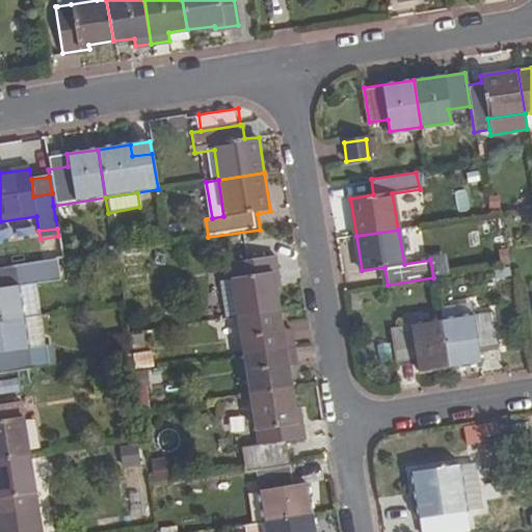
[(58,256),(56,245),(43,247),(45,258),(58,256)]
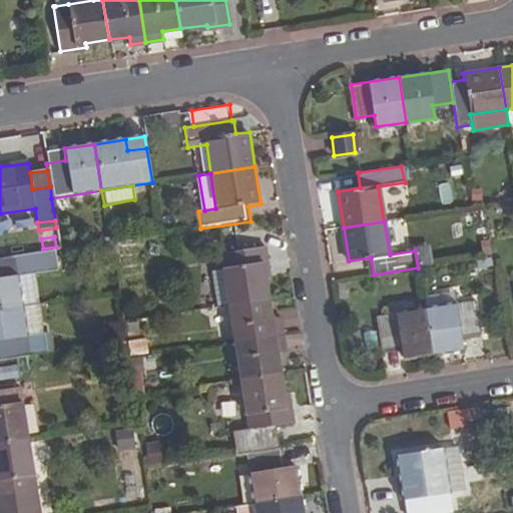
[(268,270),(265,246),(219,254),(221,270),(227,309),(270,302),(265,271),(268,270)]
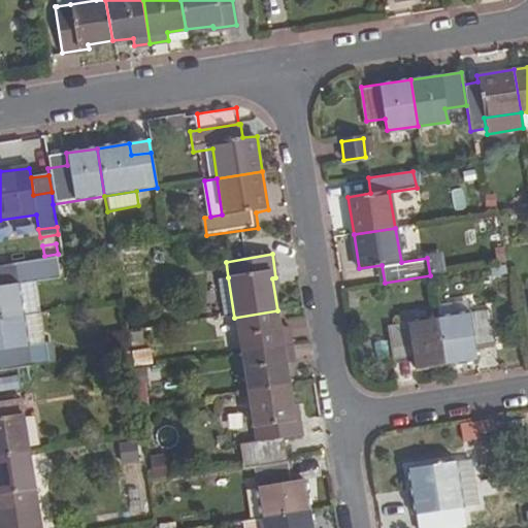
[(38,282),(35,261),(0,266),(0,319),(24,316),(20,286),(38,282)]
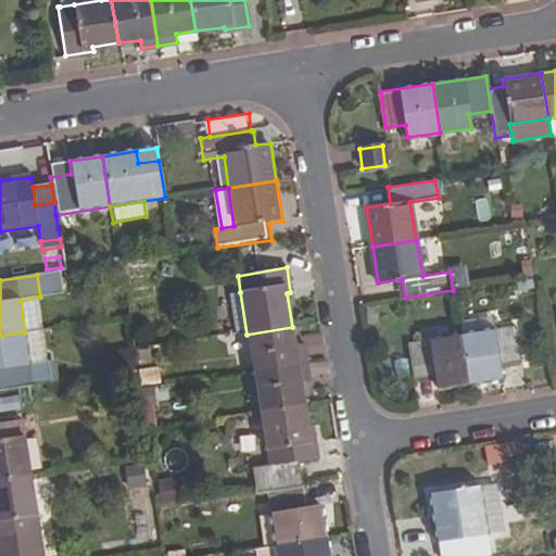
[(247,335),(240,292),(228,294),(235,336),(247,335)]
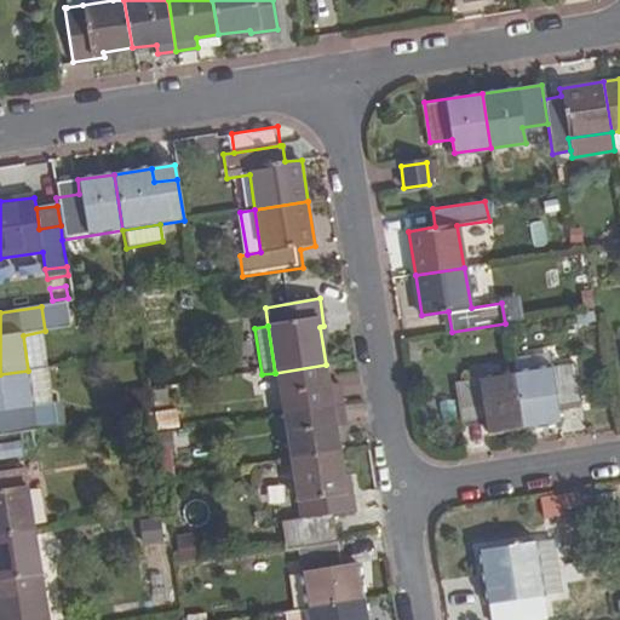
[(551,368),(549,352),(512,357),(515,373),(551,368)]
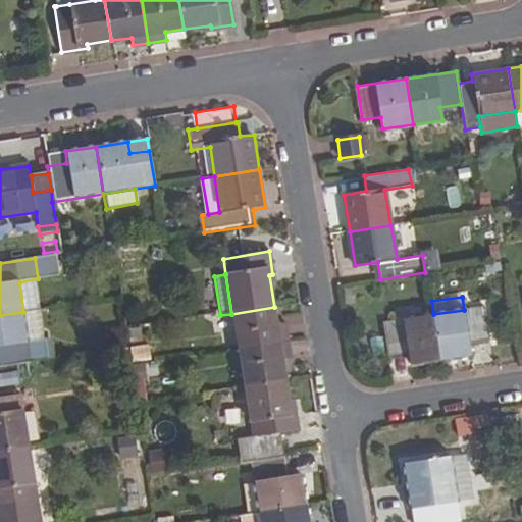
[(277,327),(274,307),(231,314),(239,351),(286,344),(284,326),(277,327)]
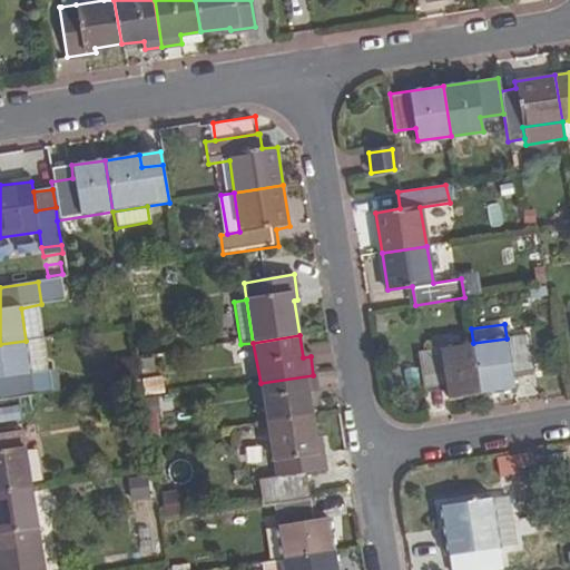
[(534,372),(529,335),(507,338),(473,343),(471,343),(479,392),(514,386),(514,375),(534,372)]
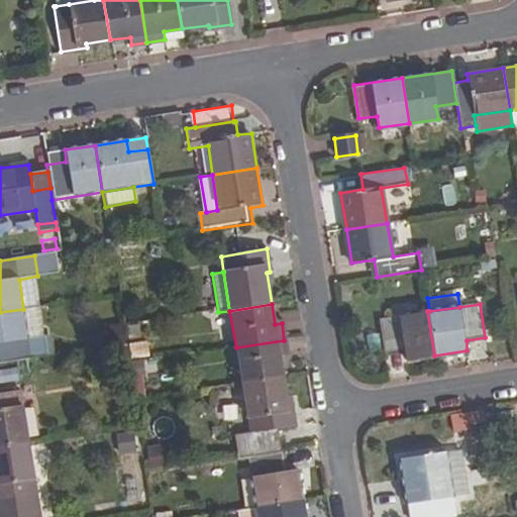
[(27,338),(23,309),(0,312),(0,364),(50,355),(47,335),(27,338)]
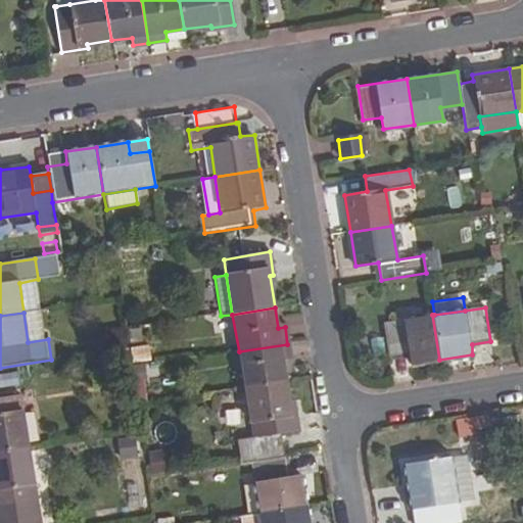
[(439,360),(432,315),(383,322),(388,355),(409,352),(411,364),(439,360)]
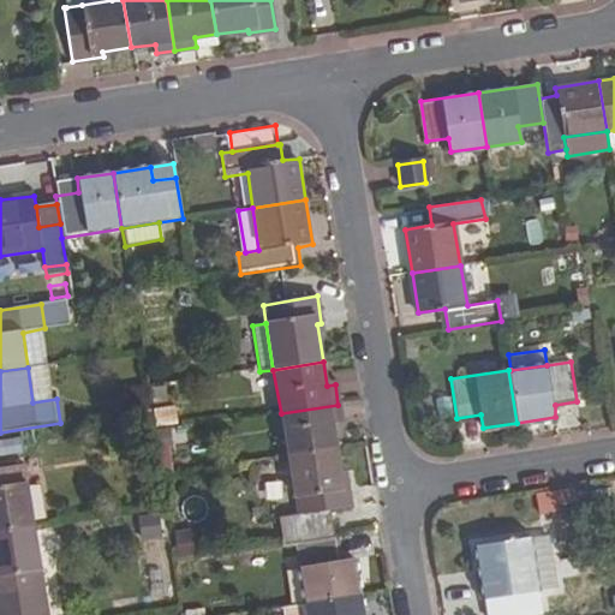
[(177,404),(151,406),(154,425),(179,423),(177,404)]
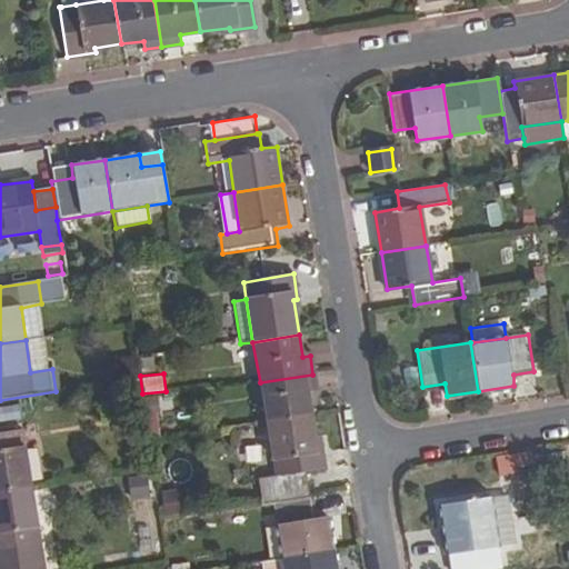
[(317,395),(312,375),(260,382),(266,421),(311,415),(308,396),(317,395)]
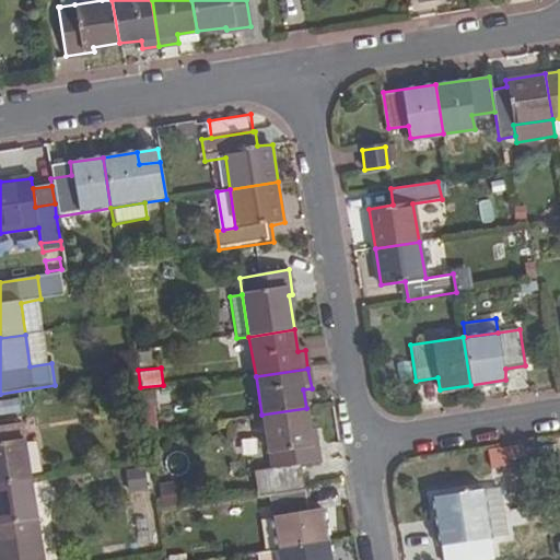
[(170,388),(141,388),(141,406),(170,405),(170,388)]
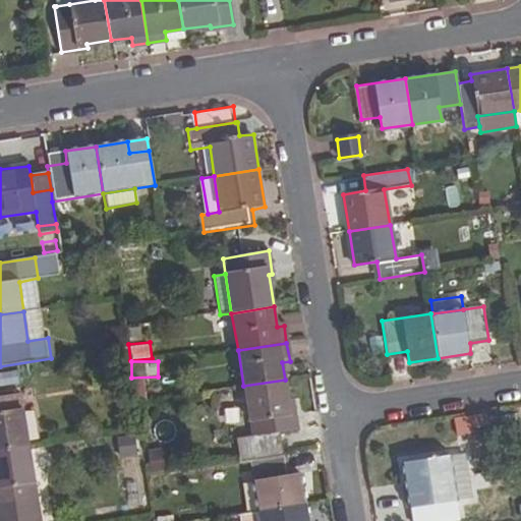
[(289,410),(285,380),(243,386),(251,439),(279,435),(297,431),(293,409),(289,410)]
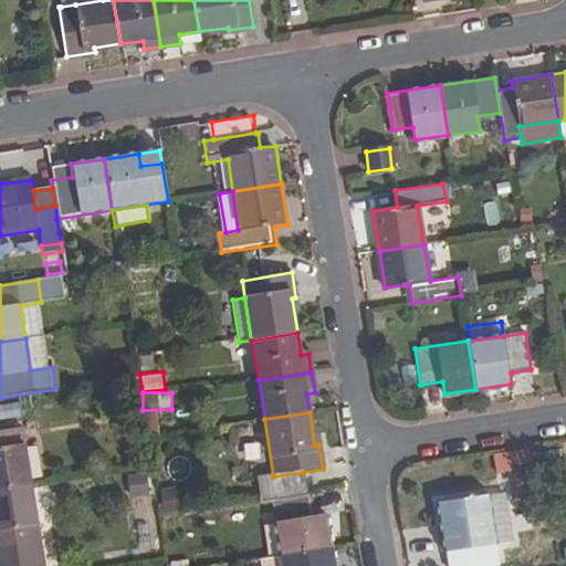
[(0,489),(33,484),(21,426),(0,429),(0,489)]
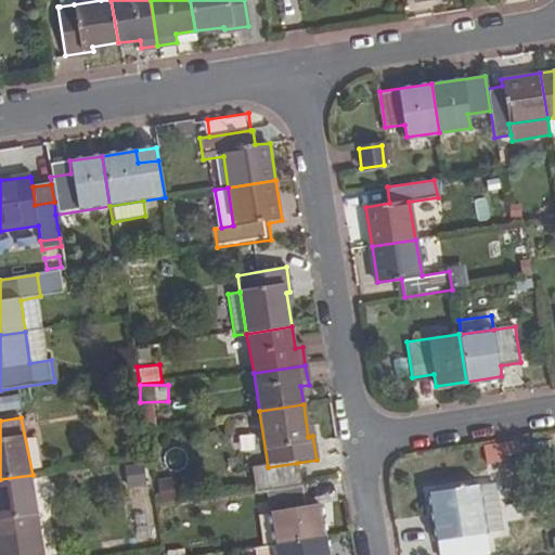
[(503,462),(501,451),(486,453),(488,464),(503,462)]
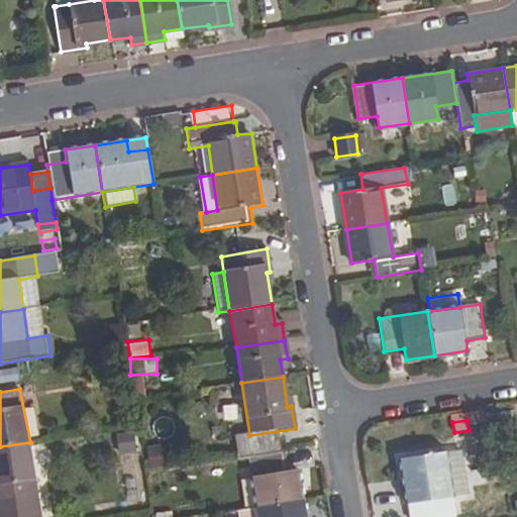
[(116,451),(134,450),(133,431),(115,433),(116,451)]
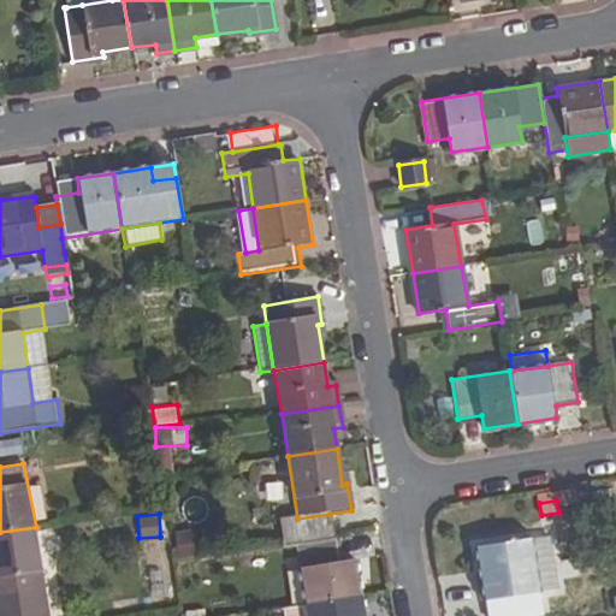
[(296,544),(333,539),(330,514),(297,519),(279,521),(283,546),(296,544)]
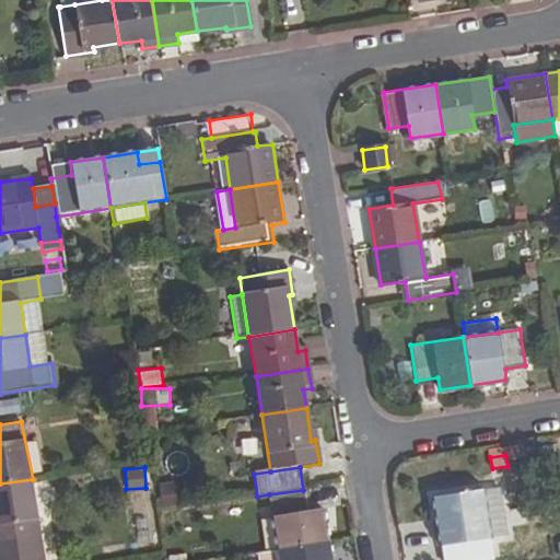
[(0,559),(47,559),(33,479),(0,483),(0,559)]
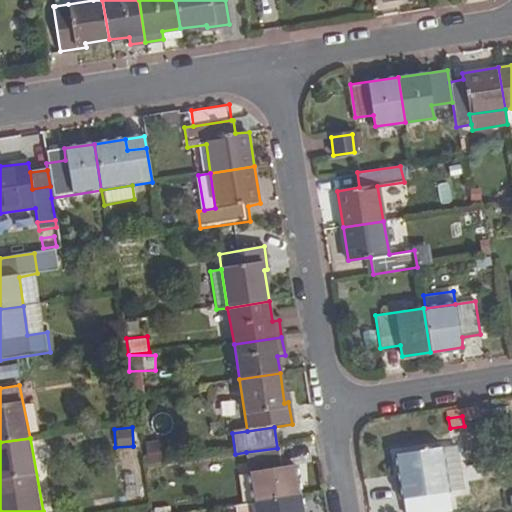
[(144,440),(148,461),(161,459),(157,438),(144,440)]
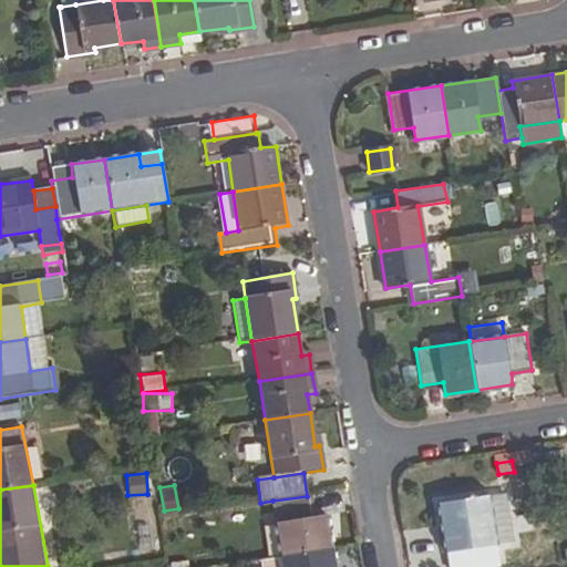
[(528,538),(521,491),(505,494),(512,542),(528,538)]
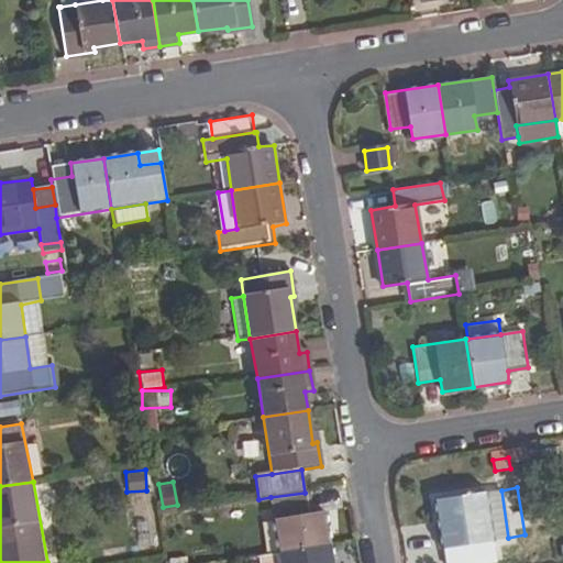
[(508,538),(501,490),(438,500),(445,548),(508,538)]
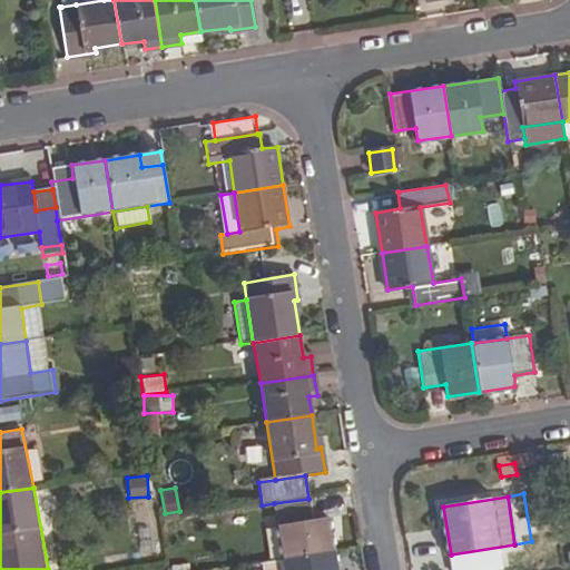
[(313,520),(308,499),(274,503),(283,560),(333,552),(327,518),(313,520)]
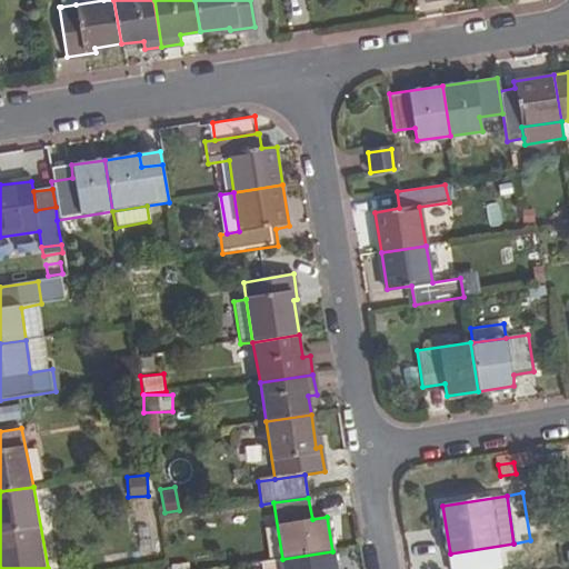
[(336,568),(332,551),(282,559),(283,568),(336,568)]
